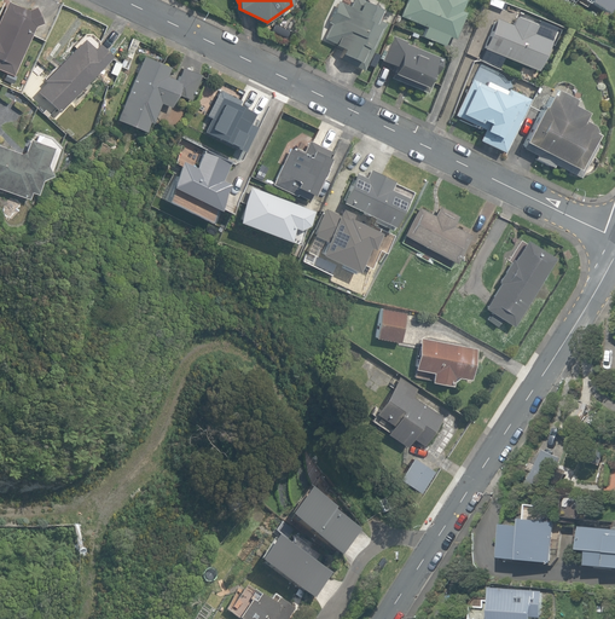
[(341,58),(366,70),(388,24),(382,21),(387,10),(379,7),(381,4),(372,0),(367,0),(367,1),(364,0),(355,0),(353,7),(341,1),(331,22),(335,24),(328,39),(346,47),(341,58)]
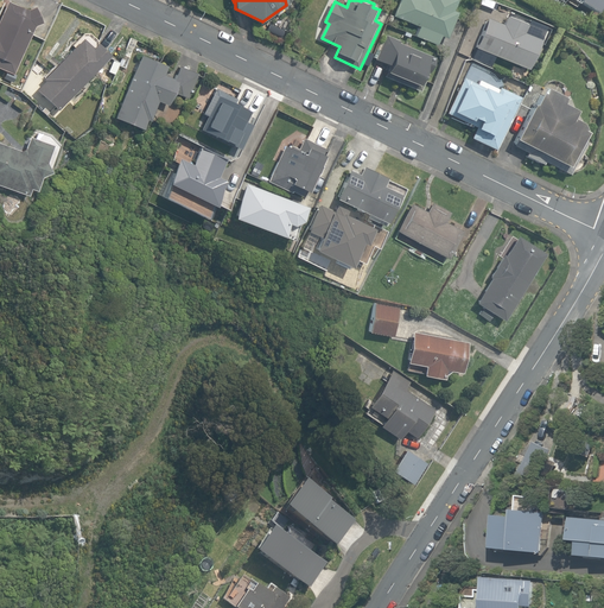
[(418,36),(439,45),(443,36),(449,39),(459,12),(456,11),(459,0),(401,0),(395,16),(393,14),(390,20),(394,23),(396,17),(421,26),(418,36)]
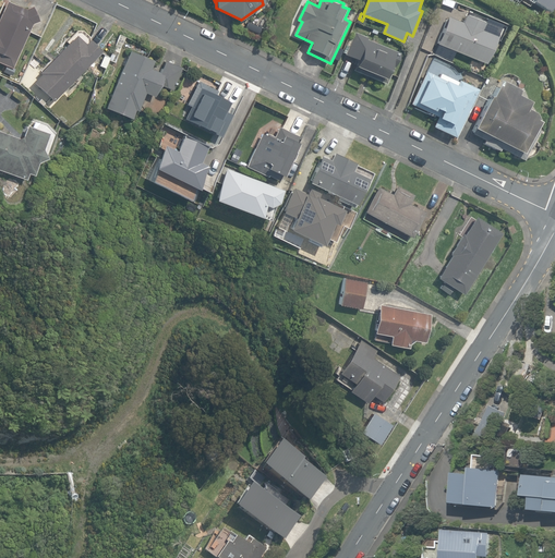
[(554,0),(535,0),(535,1),(552,12),(554,8),(554,0)]
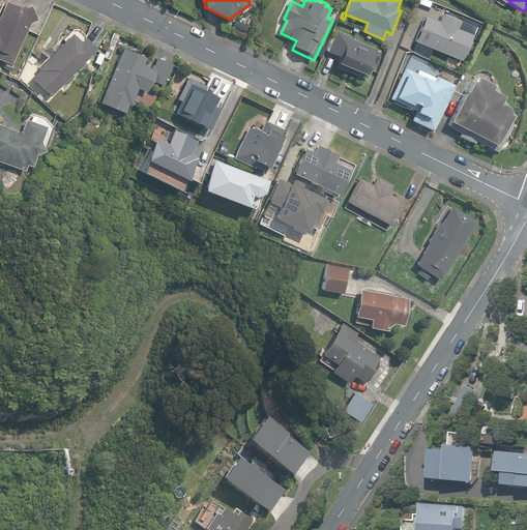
[(0,58),(15,64),(32,23),(33,24),(38,20),(32,5),(26,9),(8,1),(0,21),(0,58)]
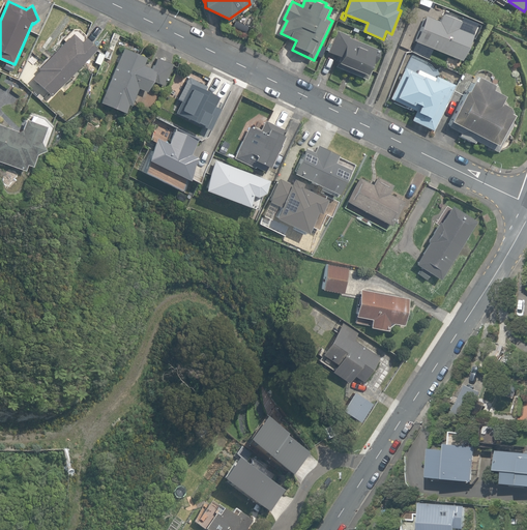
[(416,41),(463,60),(473,34),(459,28),(461,22),(443,15),(441,21),(428,16),(416,41)]
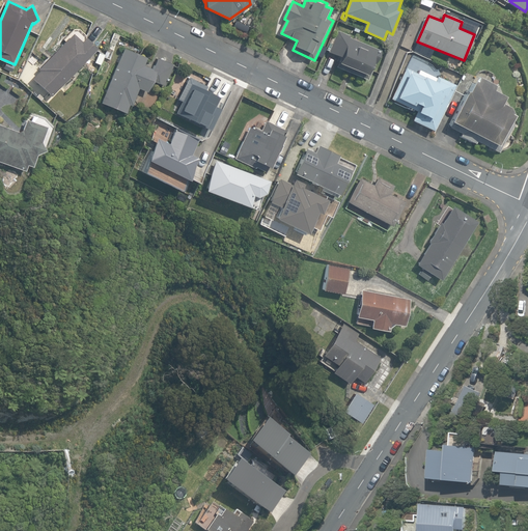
[(336,66),(368,80),(381,50),(351,37),(352,35),(339,30),(338,32),(336,31),(328,50),(340,55),(336,66)]
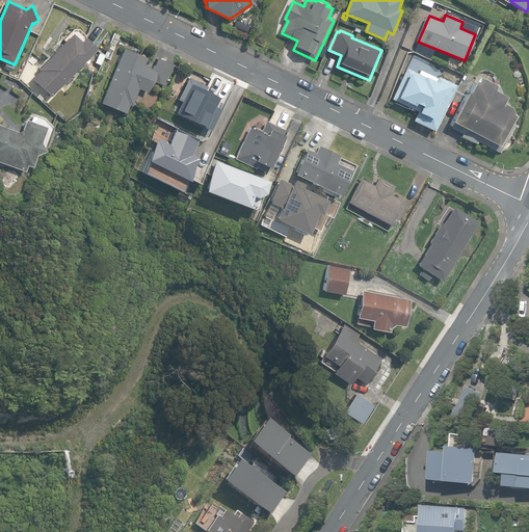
[(33,78),(53,97),(98,48),(85,37),(82,42),(73,33),(38,70),(41,71),(33,78)]
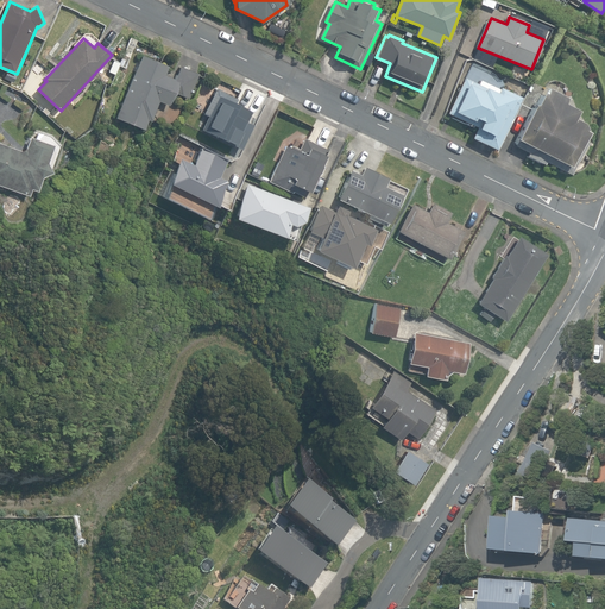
[(127,68),(133,54),(127,51),(121,66),(127,68)]
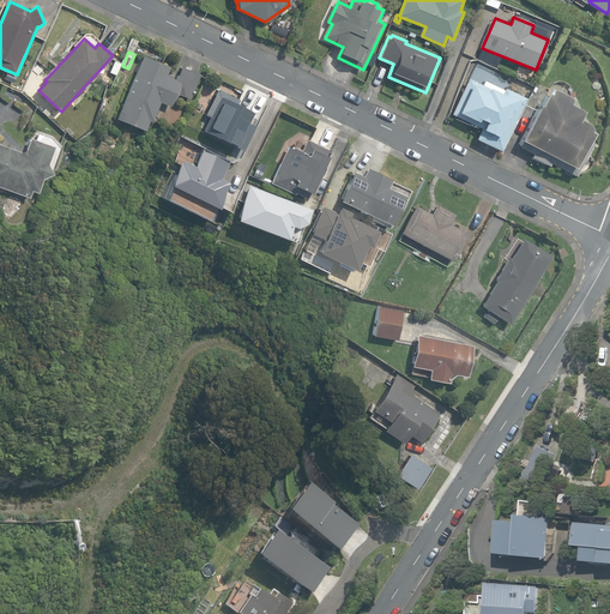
[(118,119),(146,131),(150,120),(155,122),(163,102),(173,107),(177,95),(192,100),(203,74),(183,66),(177,80),(168,76),(171,66),(144,54),(118,119)]
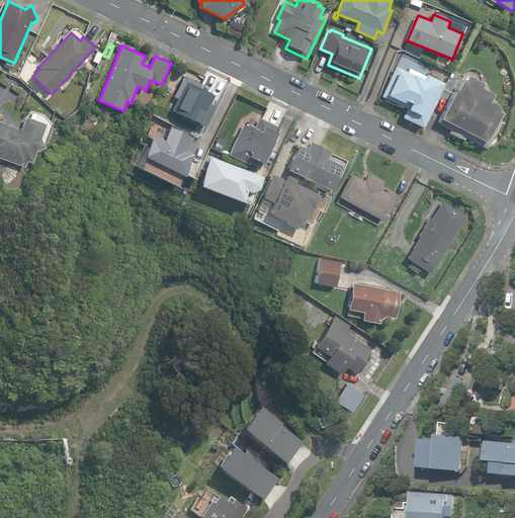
[(403,116),(424,126),(444,82),(428,75),(427,76),(412,69),(410,73),(397,67),(382,96),(407,107),(403,116)]
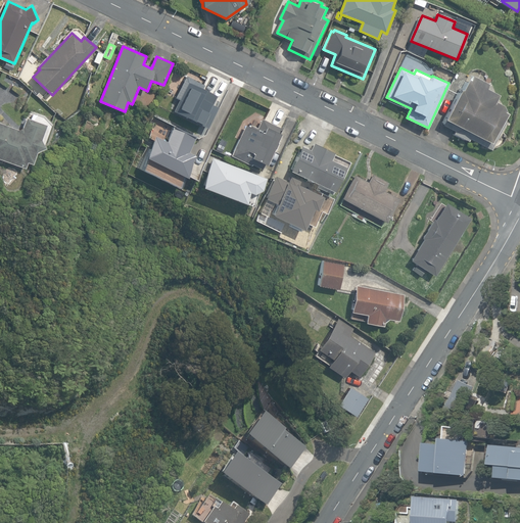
[(174,111),(206,129),(219,106),(214,103),(218,96),(203,88),(205,84),(187,75),(176,97),(180,99),(174,111)]
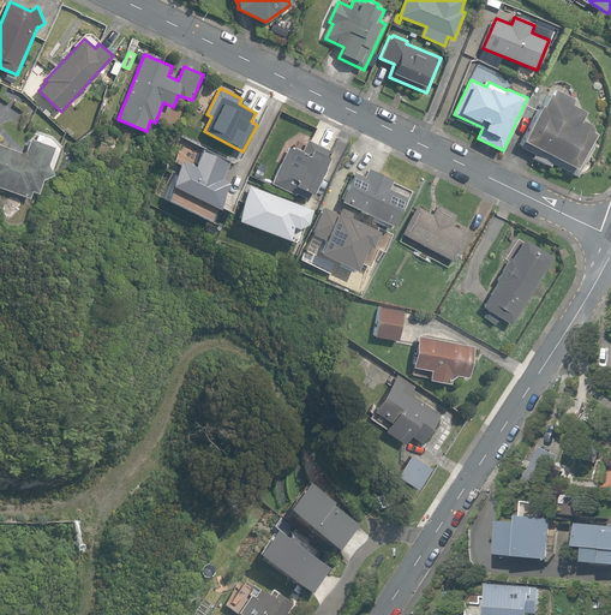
[(552,163),(577,175),(593,144),(589,143),(594,133),(591,132),(589,124),(581,119),(585,112),(569,103),(573,97),(555,89),(551,94),(547,93),(541,106),(539,105),(519,145),(535,154),(534,157),(551,166),(552,163)]
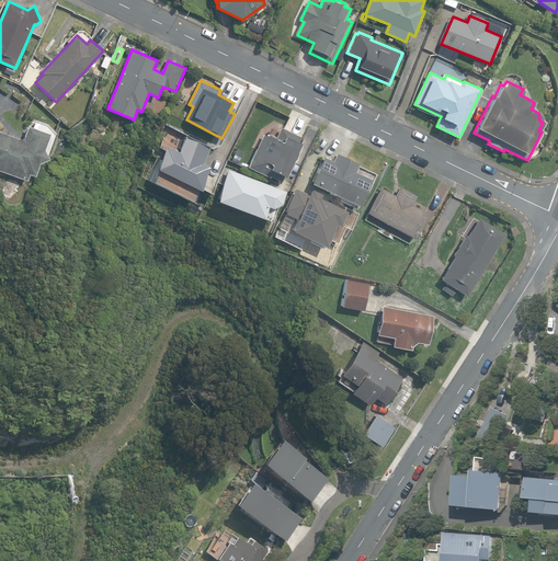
[(0,170),(29,181),(31,173),(36,175),(40,162),(49,159),(45,150),(50,135),(30,126),(25,137),(21,139),(0,130),(0,170)]
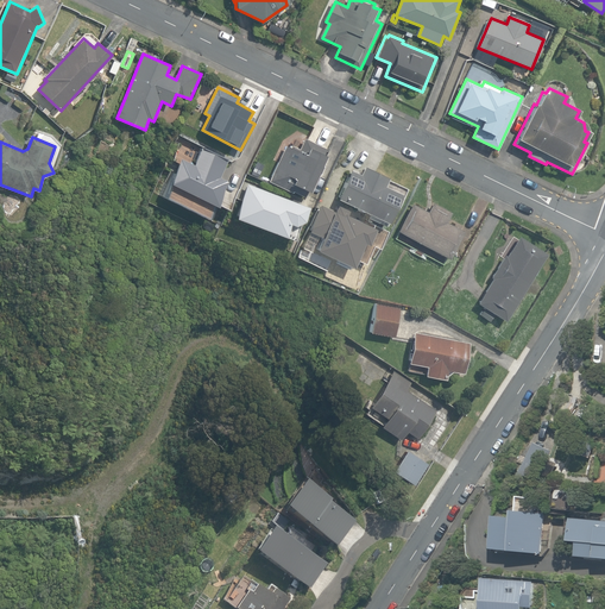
[(294,192),(304,196),(328,149),(306,138),(301,150),(292,145),(291,148),(288,145),(270,181),(294,193),(294,192)]
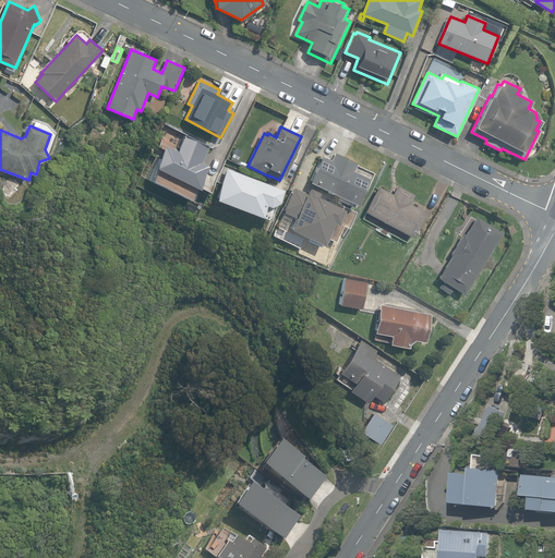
[(311,182),(357,204),(370,178),(354,171),(358,164),(336,153),(333,160),(324,156),(311,182)]
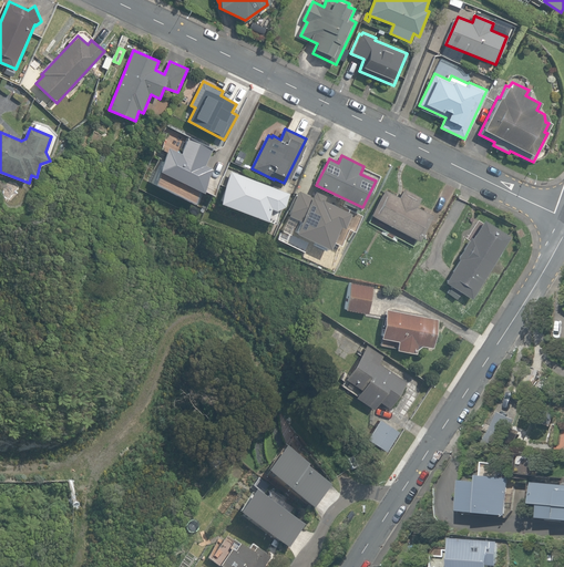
[(288,194),(232,172),(219,203),(264,220),(268,208),(275,210),(284,207),(288,194)]
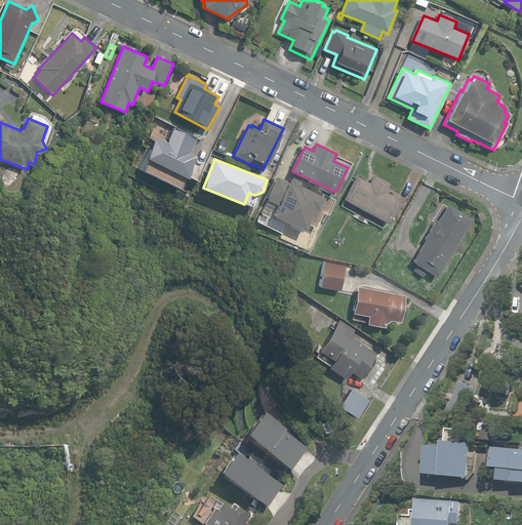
[(345,199),(390,224),(402,200),(388,192),(392,184),(375,174),(371,184),(357,175),(345,199)]
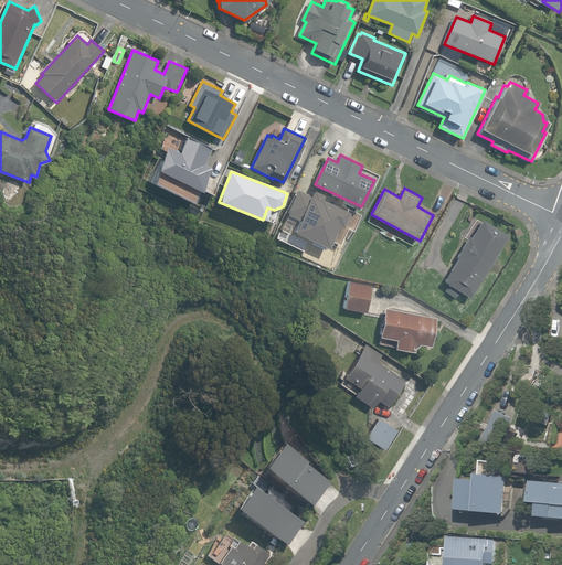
[(349,213),(300,190),(288,215),(299,221),(293,235),(327,251),(338,227),(341,228),(349,213)]
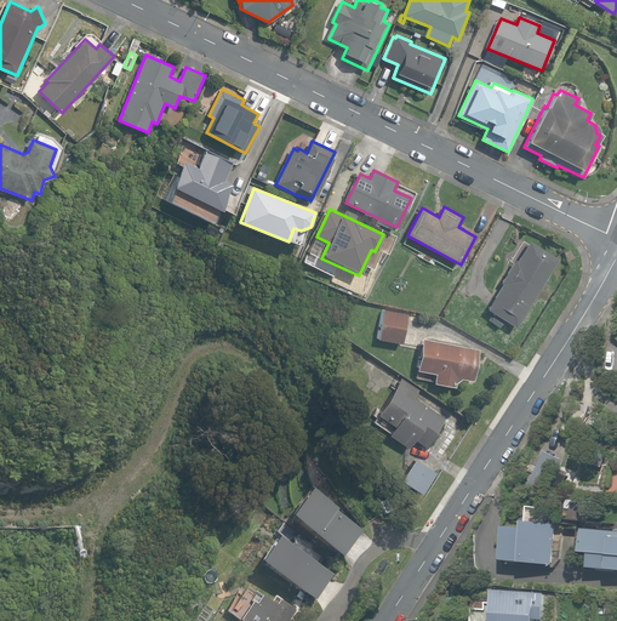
[(487,308),(516,326),(559,258),(531,240),(518,261),(516,258),(502,281),(504,284),(487,308)]
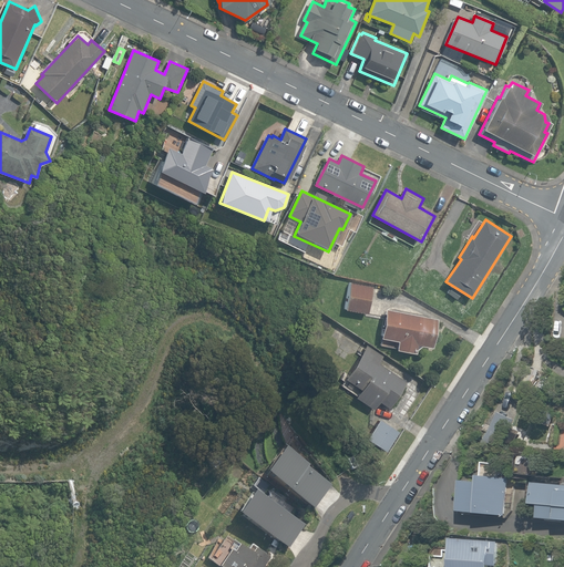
[(347,309),(369,313),(375,287),(352,282),(347,309)]
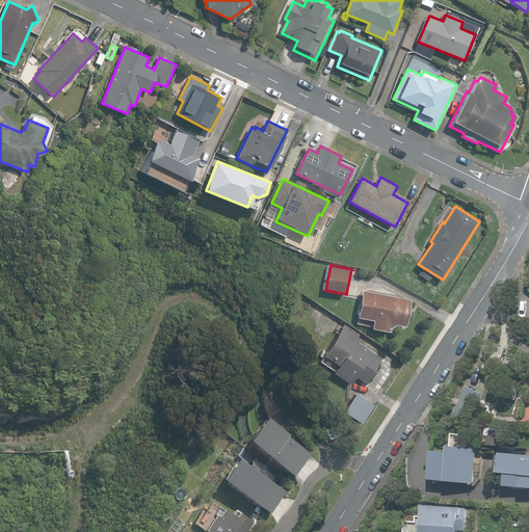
[(430,281),(433,276),(424,270),(421,275),(430,281)]
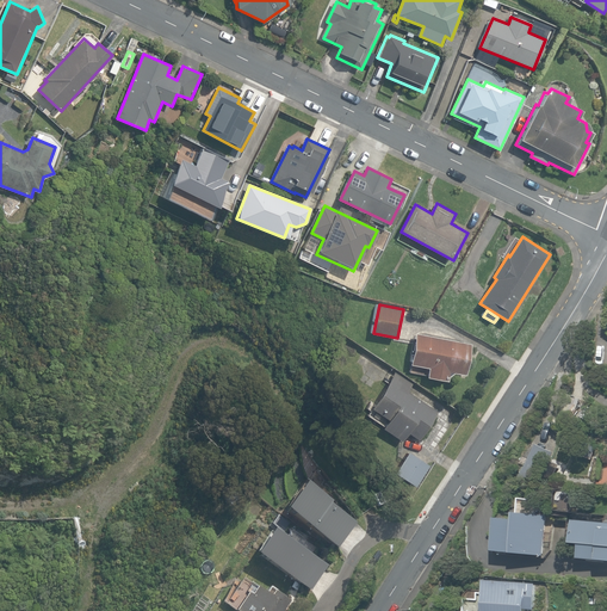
[(427,376),(448,381),(450,376),(454,372),(466,375),(472,344),(416,333),(410,364),(429,368),(427,376)]
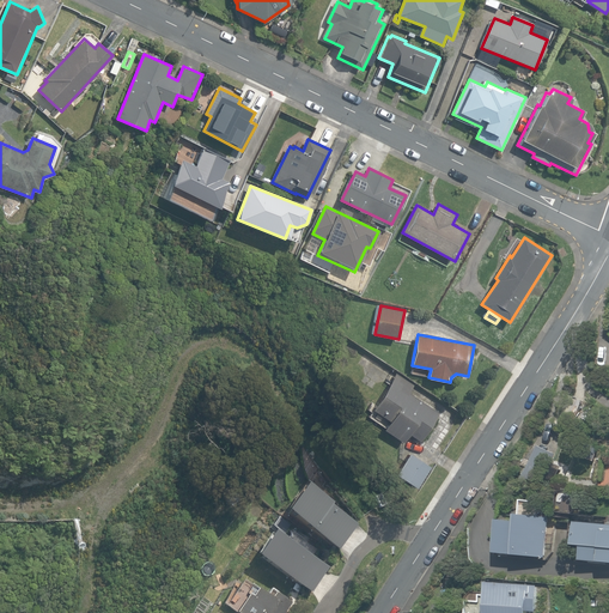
[(385,429),(405,442),(410,434),(421,441),(440,413),(412,393),(415,384),(399,374),(375,410),(391,420),(385,429)]
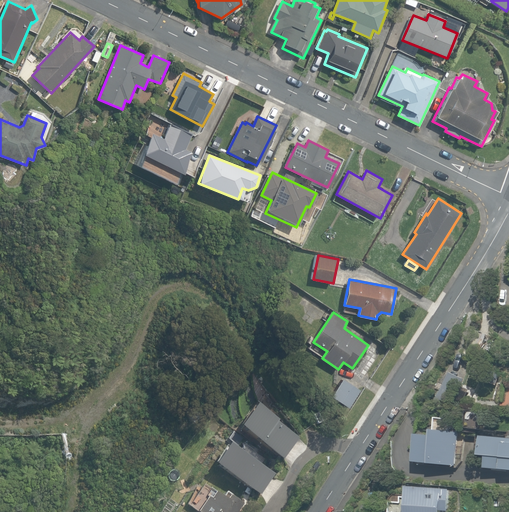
[(473,348),(484,353),(491,335),(480,331),(473,348)]
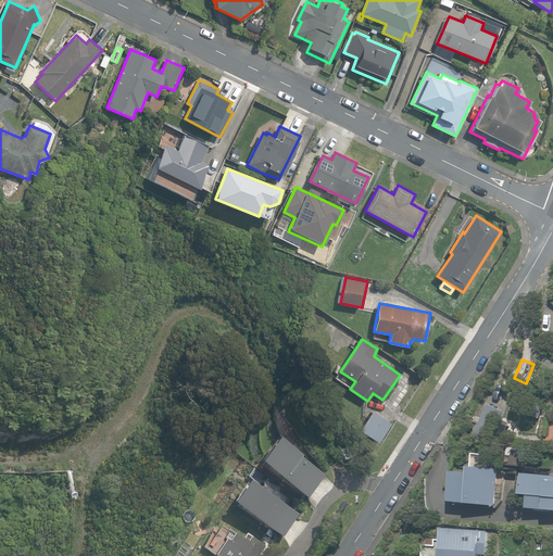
[(373,411),(361,431),(381,442),(393,422),(373,411)]
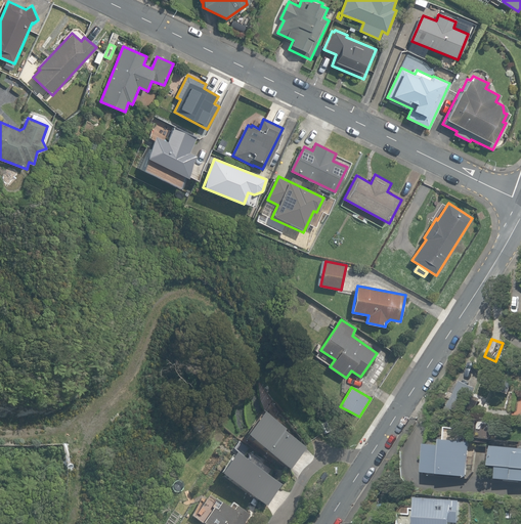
[(307,449),(258,416),(243,438),(291,472),(307,449)]
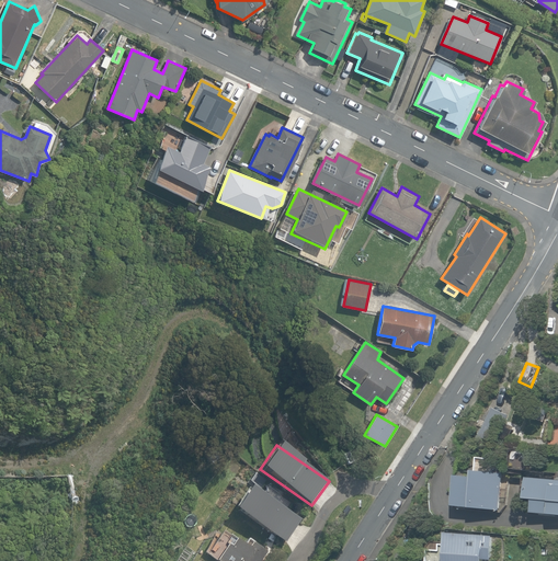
[(458,505),(504,510),(509,472),(479,470),(478,477),(462,474),(458,505)]
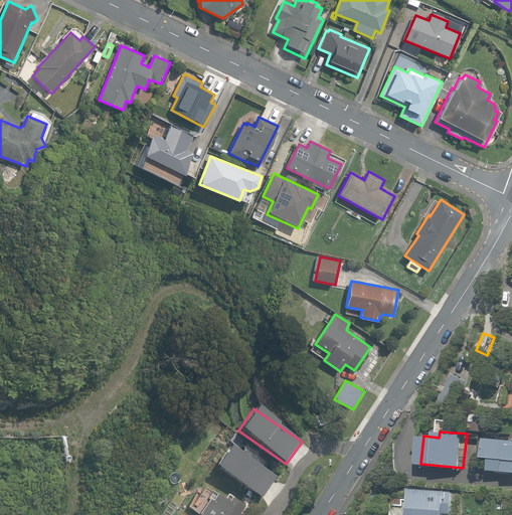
[(511,440),(489,438),(487,457),(494,458),(493,471),(511,472),(511,440)]
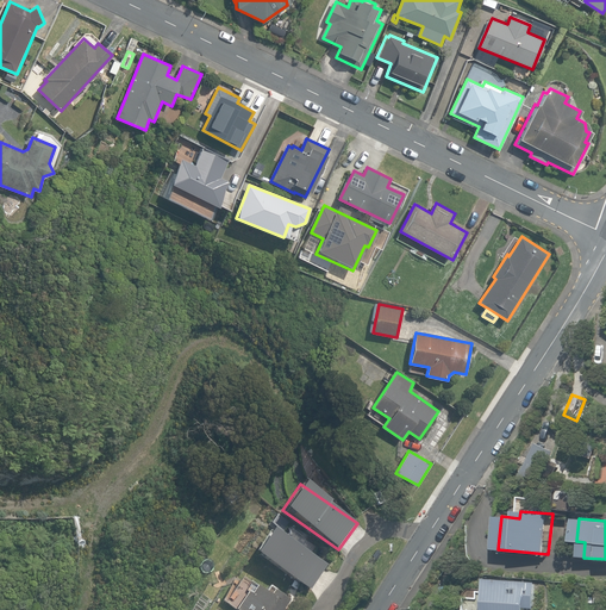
[(328,566),(270,530),(255,554),(311,590),(328,566)]
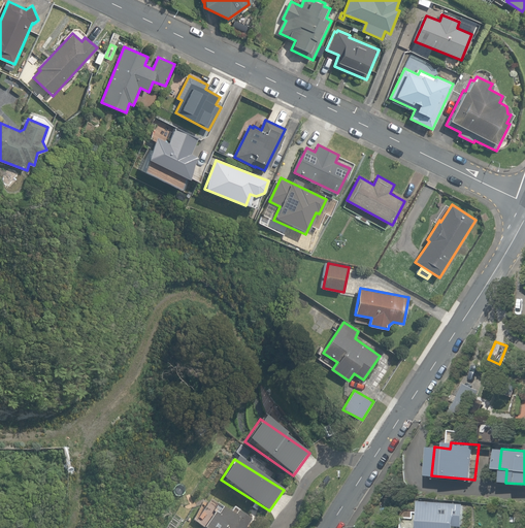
[(423,527),(457,527),(457,525),(465,526),(467,504),(426,500),(423,527)]
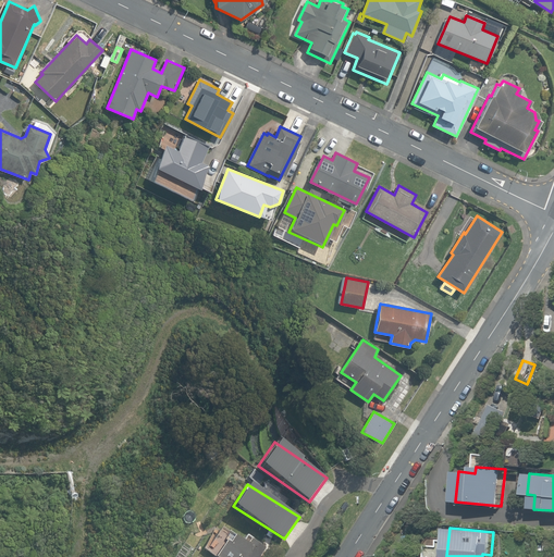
[(260,556),(266,549),(250,540),(247,544),(235,536),(230,543),(228,542),(217,556),(260,556)]
